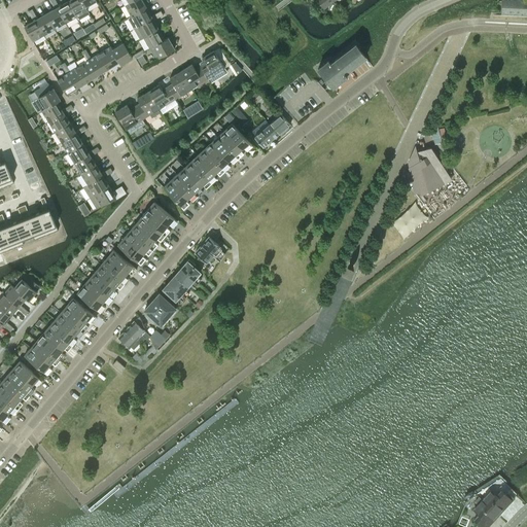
[(80,0),(69,0),(67,1),(76,16),(78,21),(90,13),(85,7),(84,7),(80,0)]
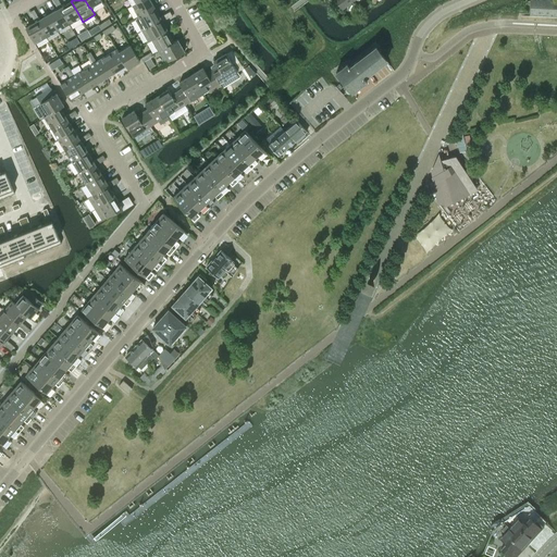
[(139,0),(132,5),(138,16),(155,8),(149,0),(139,0)]
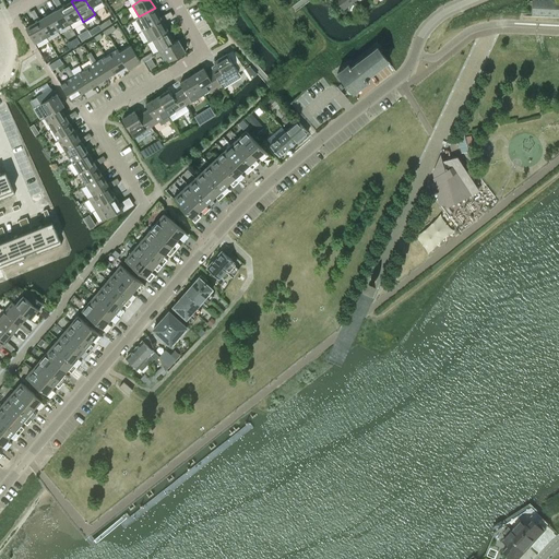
[(335,0),(343,10),(355,0),(335,0)]
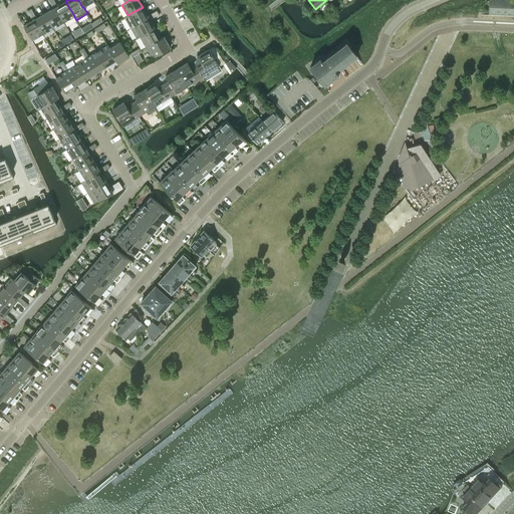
[(513,14),(513,4),(513,3),(513,0),(489,0),(489,13),(513,14)]
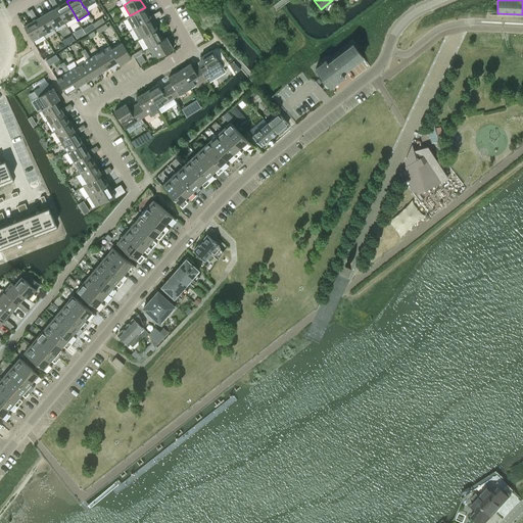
[(52,4),(54,8),(56,7),(65,22),(76,16),(66,1),(58,6),(55,2),(52,4)]
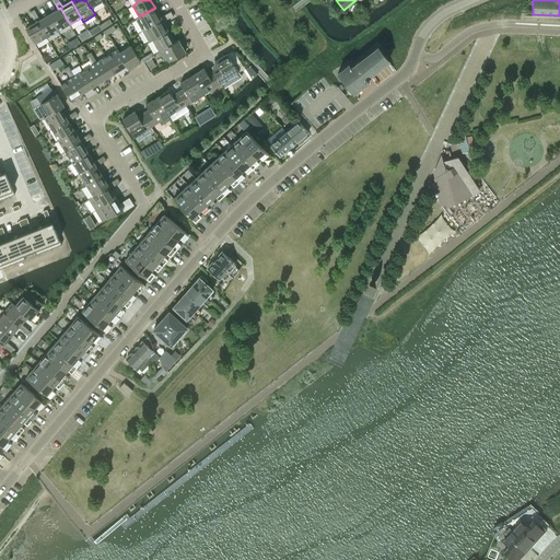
[(60,8),(58,9),(49,14),(58,31),(70,24),(60,8)]
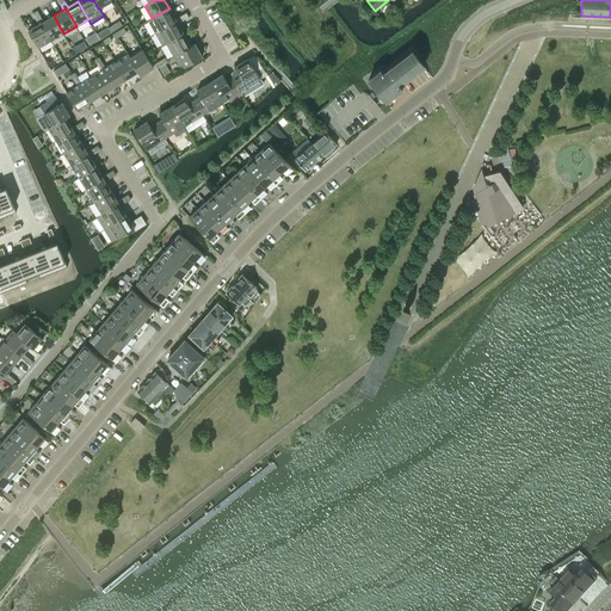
[(147,20),(154,34),(177,20),(176,19),(170,8),(152,18),(147,20)]
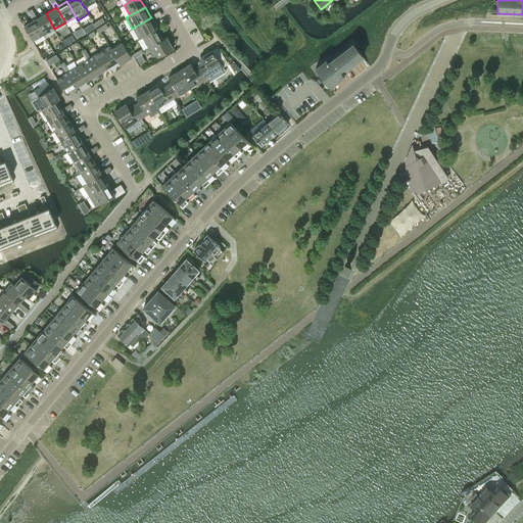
[(37,18),(35,14),(31,16),(33,20),(35,19),(44,35),(54,29),(46,13),(37,18)]
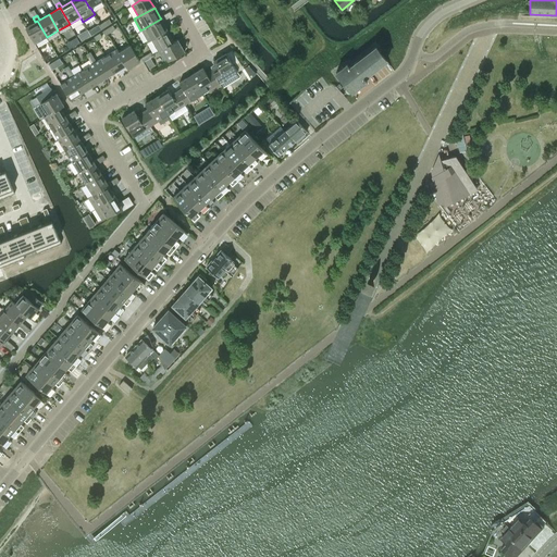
[(147,41),(151,39),(168,31),(162,21),(166,19),(164,14),(160,17),(161,19),(140,31),(147,41)]
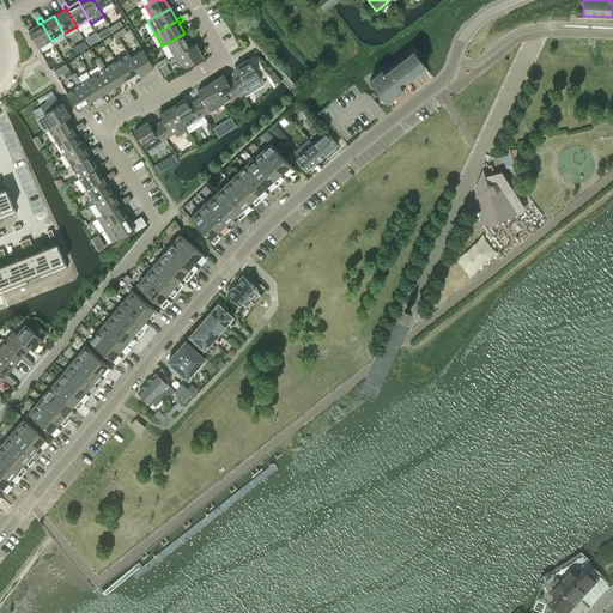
[(38,48),(52,41),(41,23),(38,24),(28,30),(38,48)]
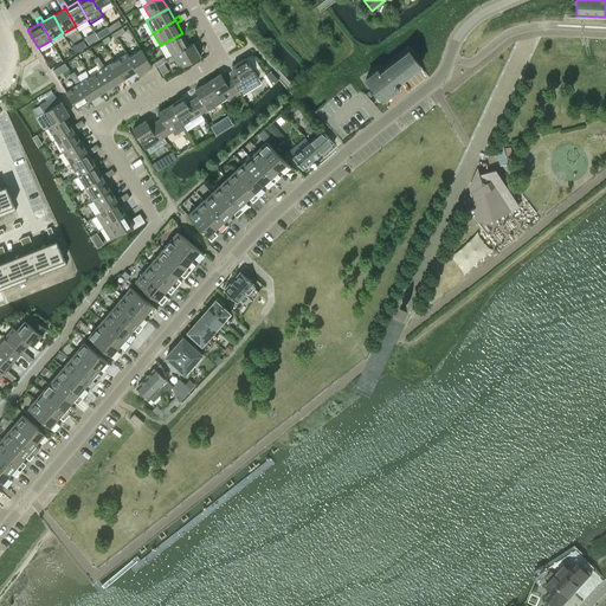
[(107,26),(96,33),(100,38),(110,31),(107,26)]
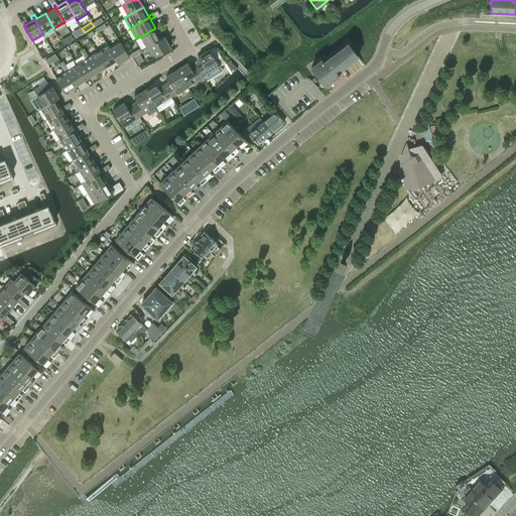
[(160,38),(155,28),(140,36),(146,47),(149,45),(161,38),(160,38)]
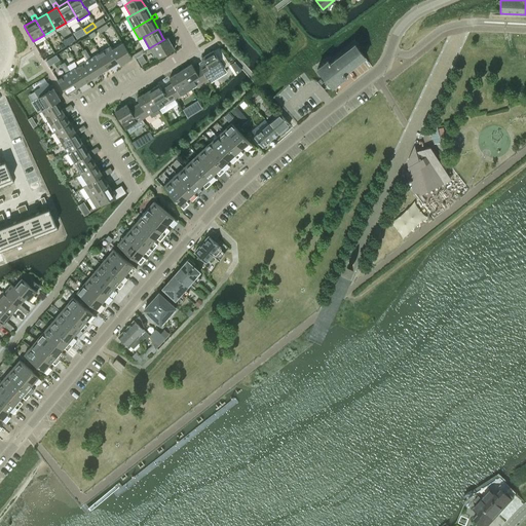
[(167,37),(163,39),(164,39),(152,46),(158,58),(174,48),(167,37)]
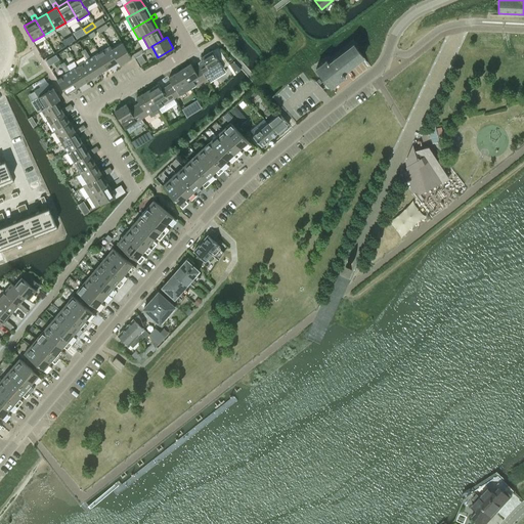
[(122,43),(112,49),(119,61),(118,61),(120,64),(131,57),(122,43)]
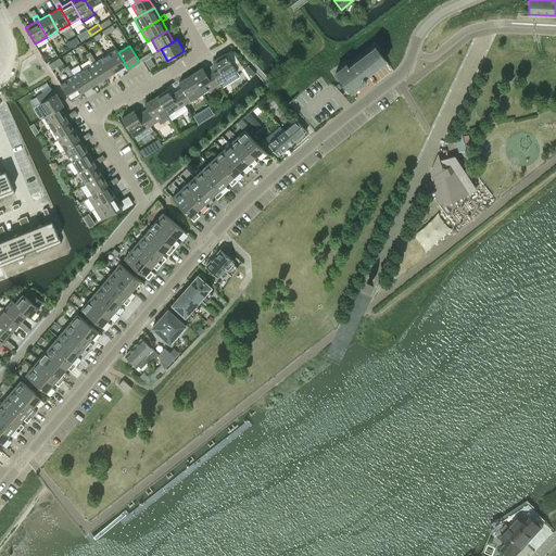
[(350,93),(366,80),(364,77),(386,61),(375,47),(349,66),(346,64),(336,73),(346,87),(345,87),(345,88),(344,89),(344,90),(344,91),(345,92),(346,93),(348,93),(349,93),(350,93)]
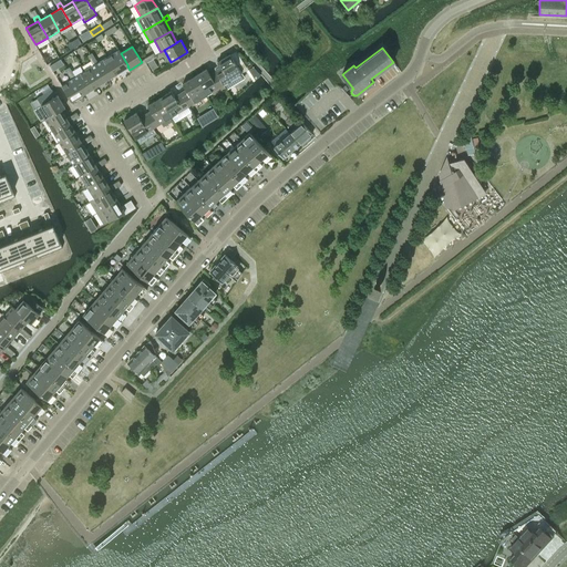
[(119,50),(107,57),(117,73),(127,66),(129,66),(121,53),(119,50)]
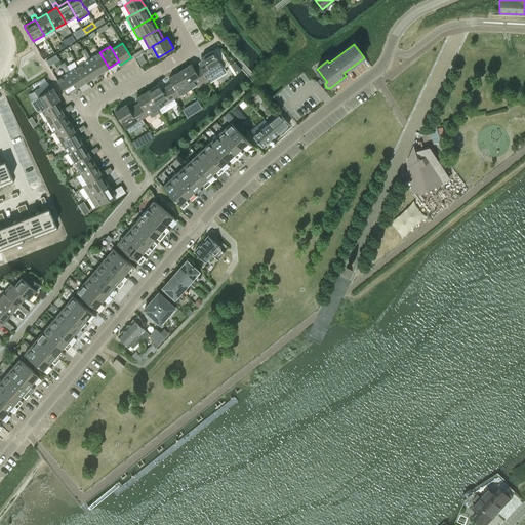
[(200,68),(207,78),(209,82),(217,77),(215,73),(224,68),(212,50),(201,57),(205,64),(200,68)]
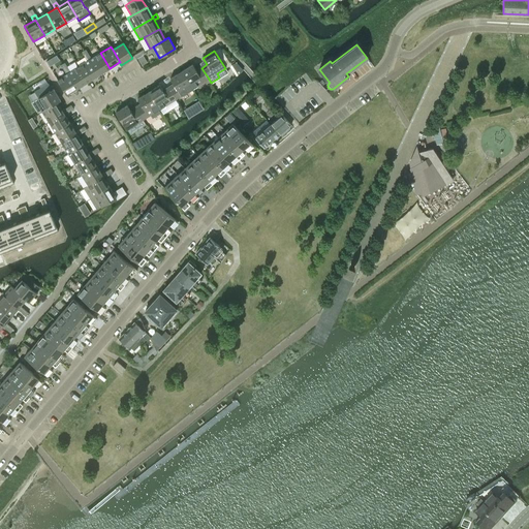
[(89,60),(98,74),(110,68),(100,53),(91,59),(89,54),(85,57),(88,61),(89,60)]
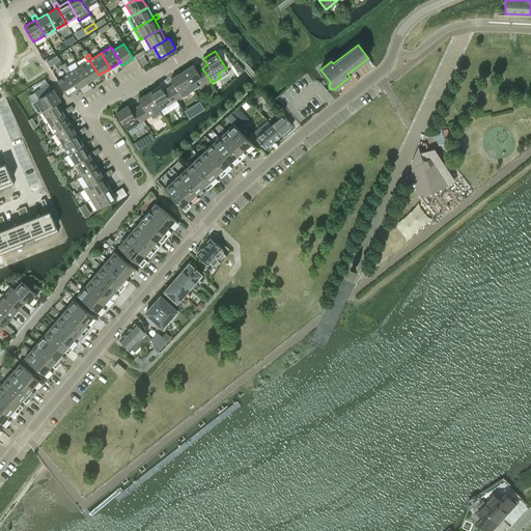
[(79,66),(88,82),(99,75),(89,60),(88,61),(79,66)]
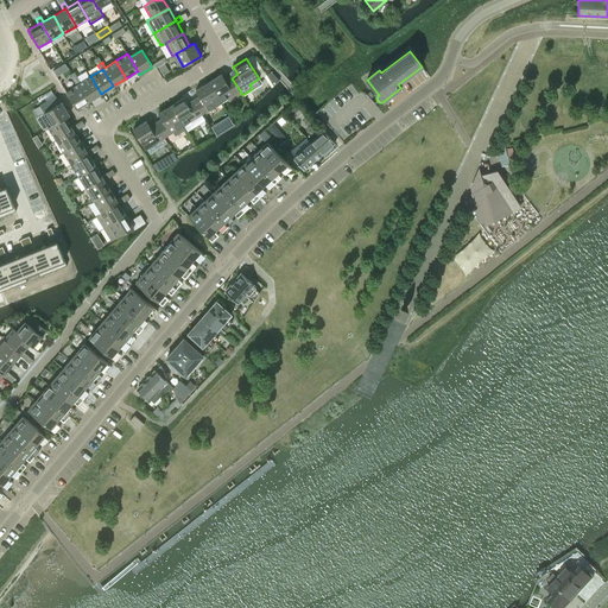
[(271,73),(266,75),(272,83),(276,81),(271,73)]
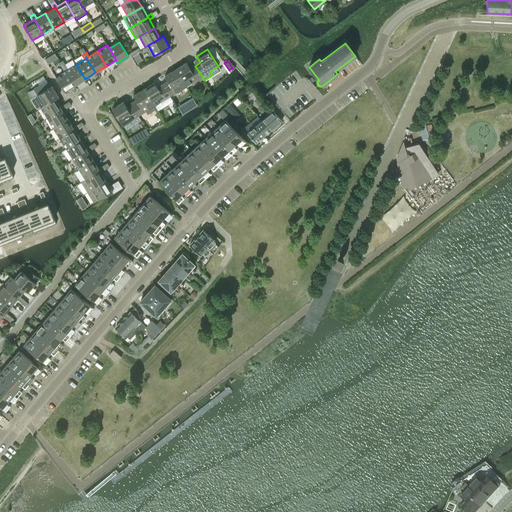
[(186,62),(175,69),(186,86),(202,76),(195,66),(190,69),(186,62)]
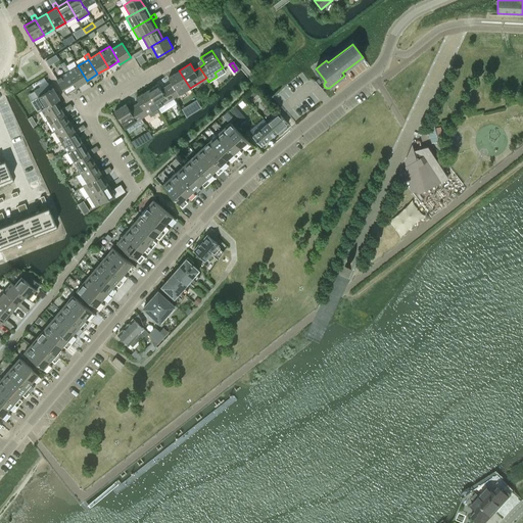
[(63,68),(65,74),(67,73),(77,87),(87,81),(78,65),(69,70),(66,66),(63,68)]
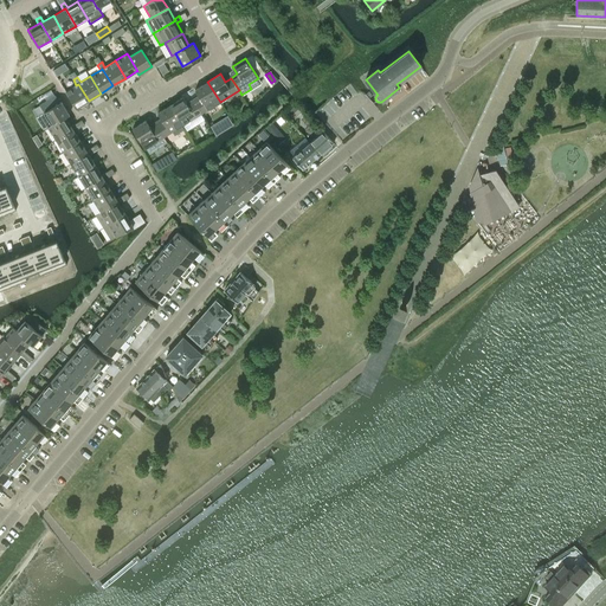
[(220,102),(207,82),(195,90),(197,92),(191,96),(201,114),(220,102)]
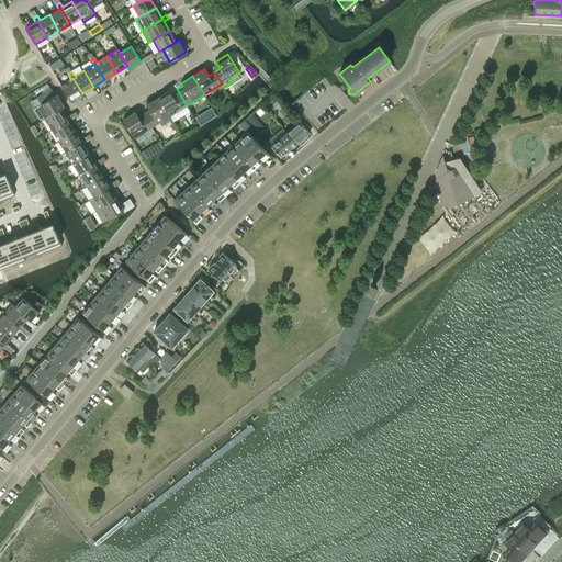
[(70,101),(82,93),(72,78),(70,79),(60,85),(70,101)]
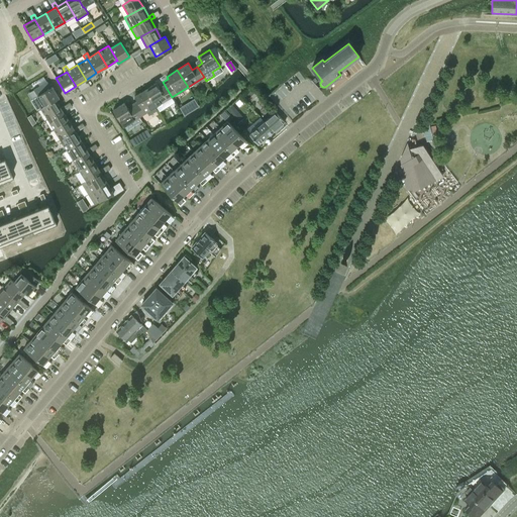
[(46,81),(33,89),(37,96),(52,87),(46,81)]
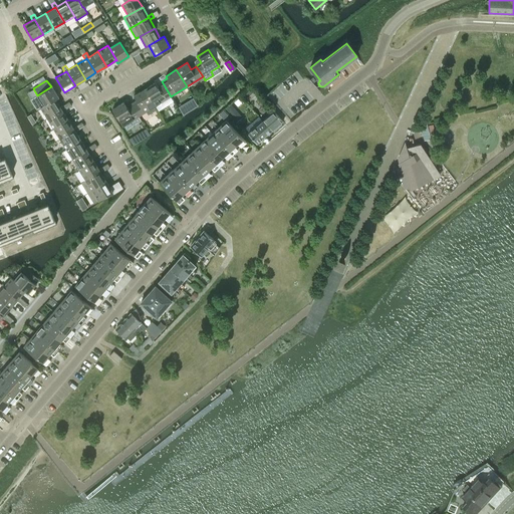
[(155,82),(145,89),(155,105),(171,96),(162,81),(157,84),(155,82)]
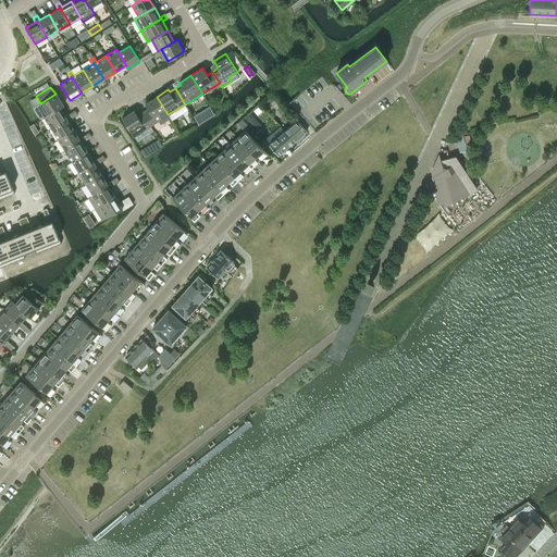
[(40,103),(47,114),(48,115),(60,108),(63,106),(56,94),(40,103)]
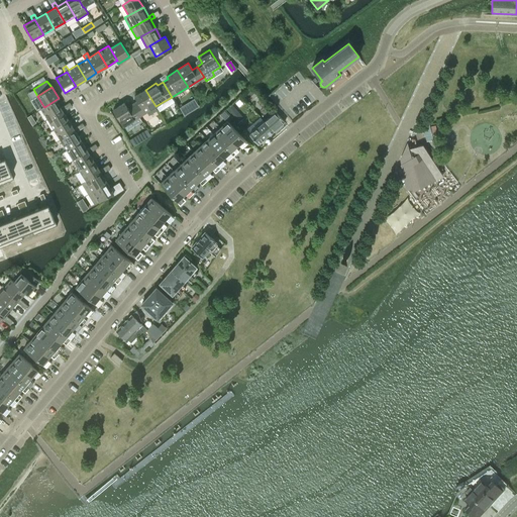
[(254,92),(249,88),(242,95),(246,99),(254,92)]
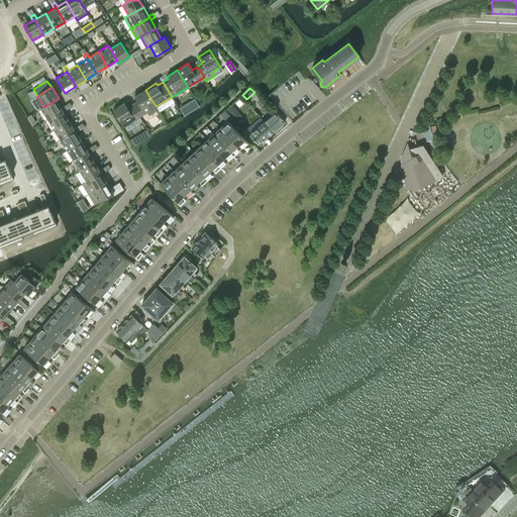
[(138,103),(133,106),(139,116),(156,106),(145,90),(134,96),(138,103)]
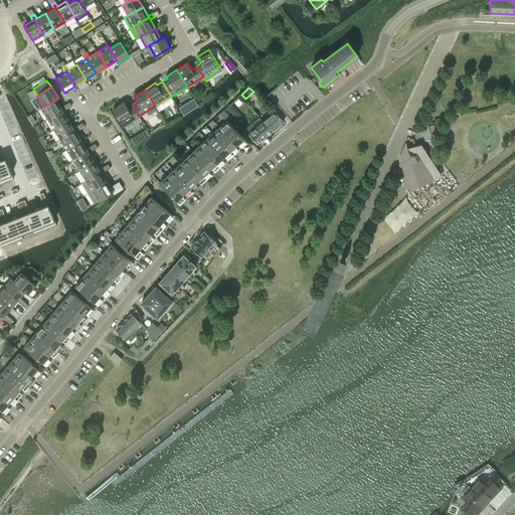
[(37,96),(30,100),(37,110),(40,108),(43,106),(37,96)]
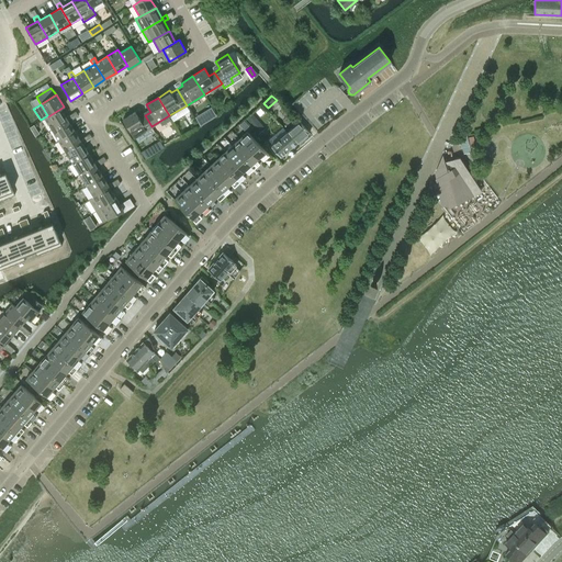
[(48,116),(47,115),(44,117),(52,130),(67,120),(66,117),(60,109),(48,116)]
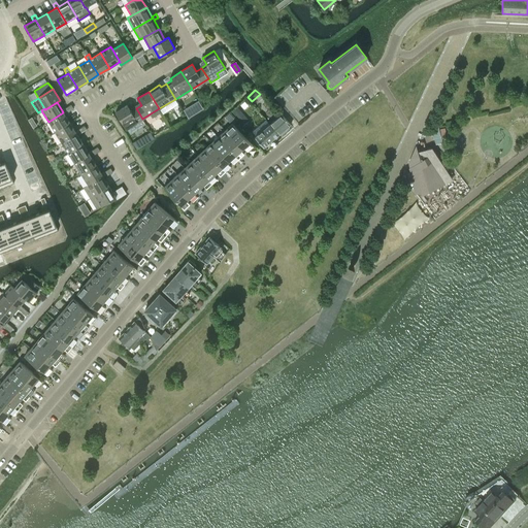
[(126,129),(142,119),(136,108),(131,111),(127,105),(116,112),(126,129)]
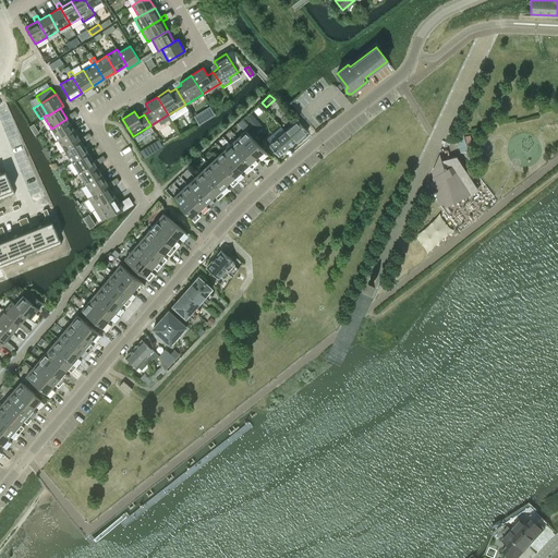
[(68,121),(73,118),(70,113),(65,117),(67,119),(51,129),(58,140),(74,130),(68,121)]
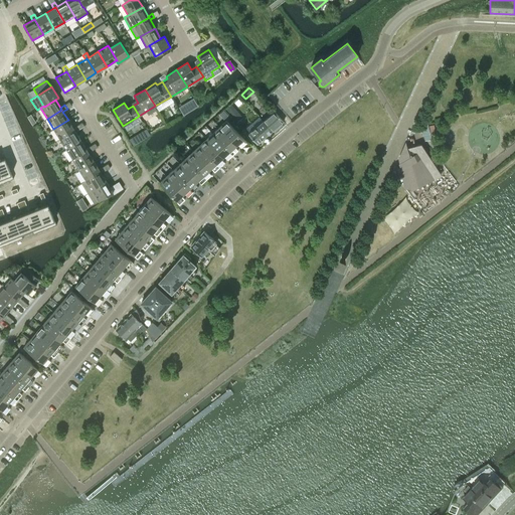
[(235,109),(229,114),(237,123),(242,118),(235,109)]
